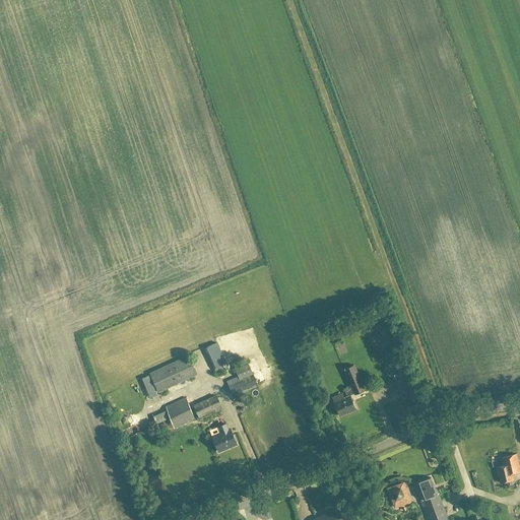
[(226,366),(221,343),(210,346),(215,369),(226,366)]
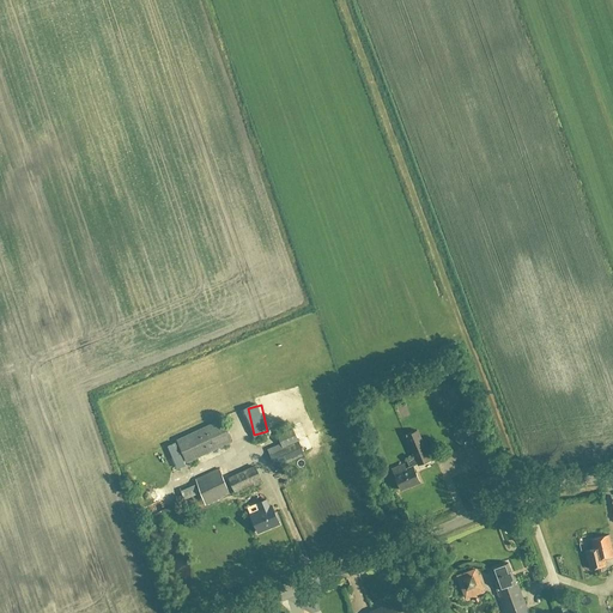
[(187,462),(202,455),(231,442),(220,420),(176,441),(187,462)]
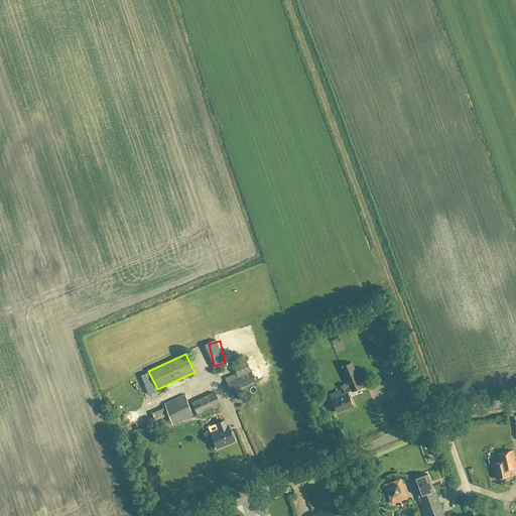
[(237,374),(226,379),(231,392),(254,382),(245,361),(233,366),(237,374)]
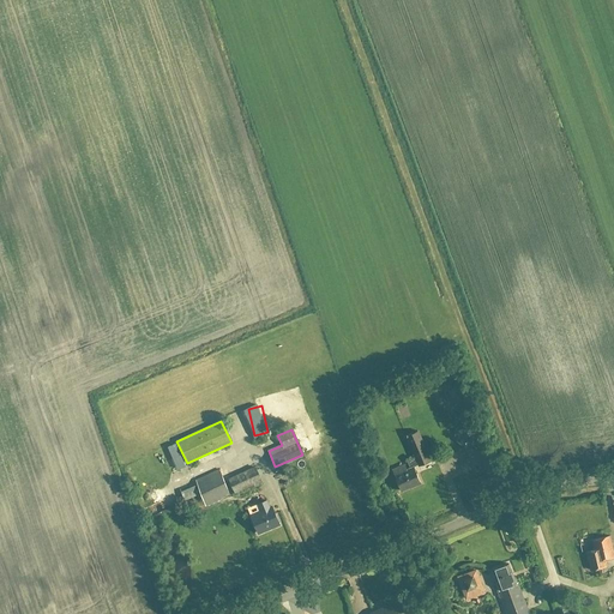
[(402,473),(399,468),(392,470),(402,492),(421,483),(414,467),(429,461),(417,432),(405,437),(415,457),(407,461),(410,469),(402,473)]
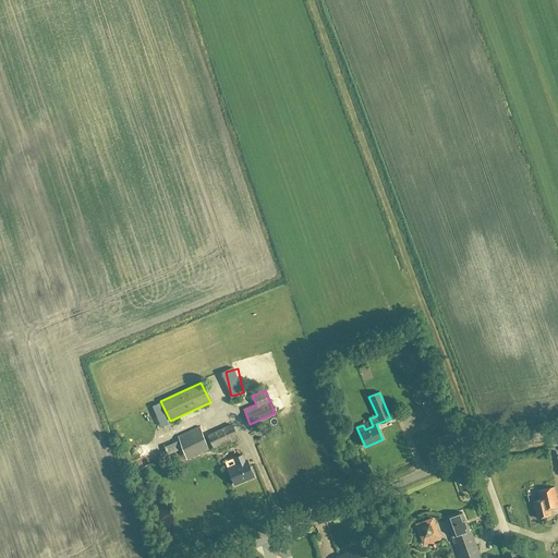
[(231,425),(207,436),(213,448),(230,440),(231,443),(238,439),(231,425)]
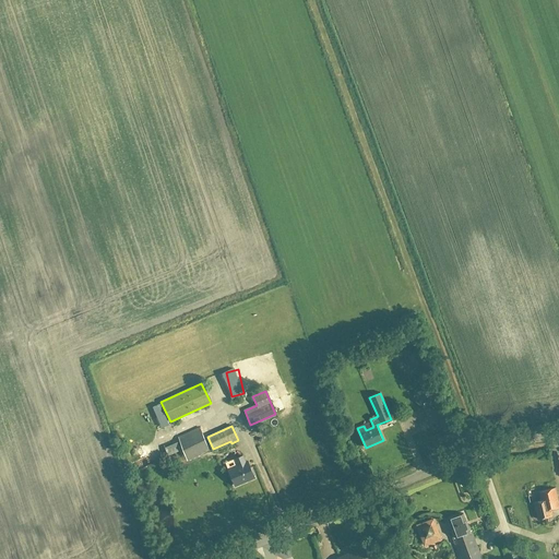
[(452,427),(435,436),(439,447),(458,438),(452,427)]
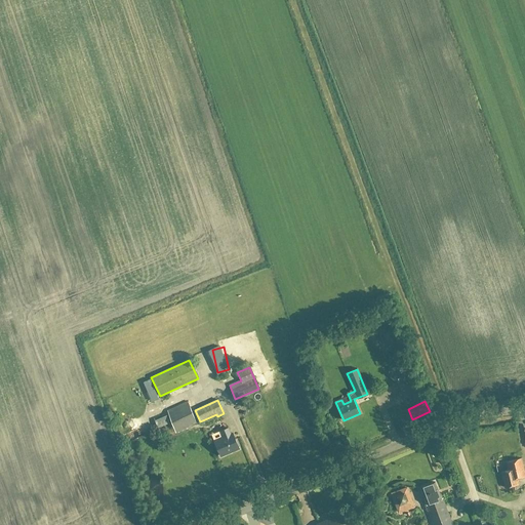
[(187,402),(166,411),(176,433),(197,422),(187,402)]
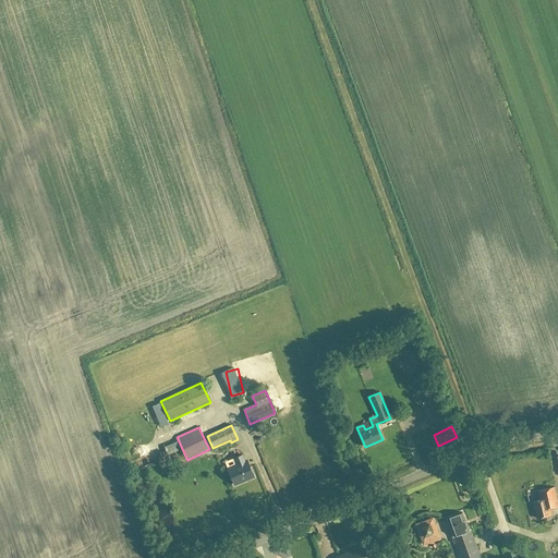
[(180,448),(177,440),(164,446),(167,453),(180,448)]
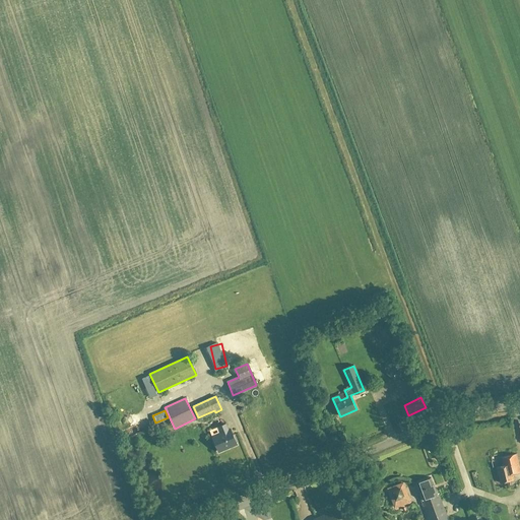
[(212,437),(218,452),(237,444),(231,429),(229,430),(225,424),(217,428),(220,433),(212,437)]
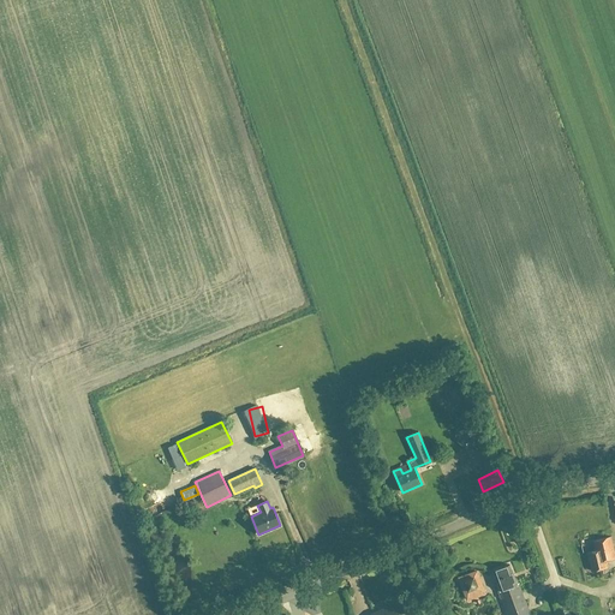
[(595,551),(586,553),(591,572),(607,568),(605,561),(614,557),(614,556),(610,537),(592,542),(595,551)]
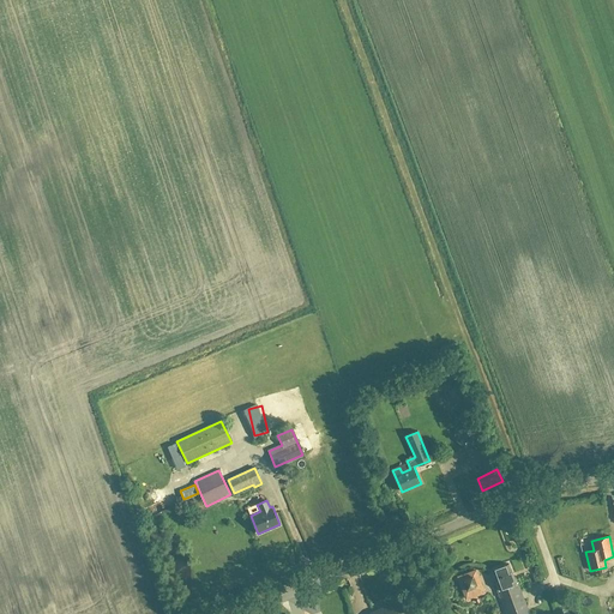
[(513,576),(509,564),(492,571),(499,590),(497,591),(505,613),(529,613),(525,605),(523,596),(518,583),(516,583),(513,576)]
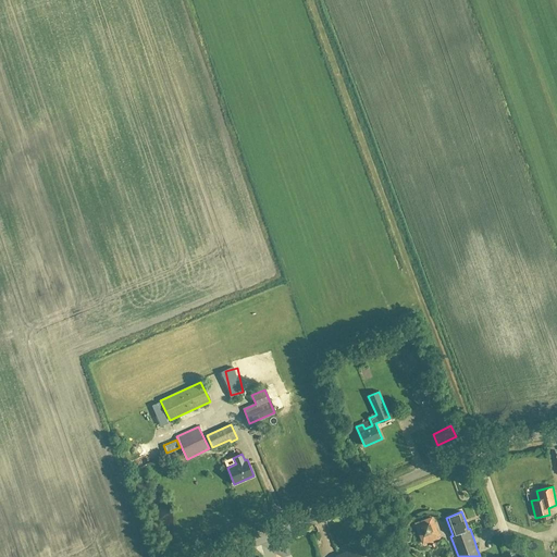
[(416,523),(418,529),(421,537),(437,532),(432,517),(416,523)]
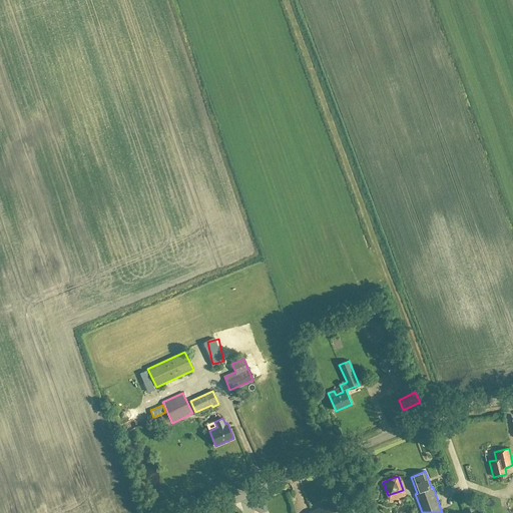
[(310,512),(340,512),(336,502),(313,511),(311,512),(310,512)]
